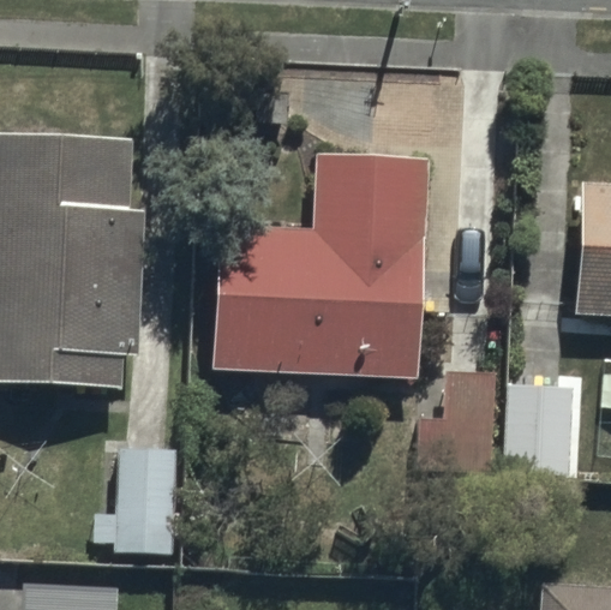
[(124,144),(0,137),(0,381),(111,388),(124,144)]
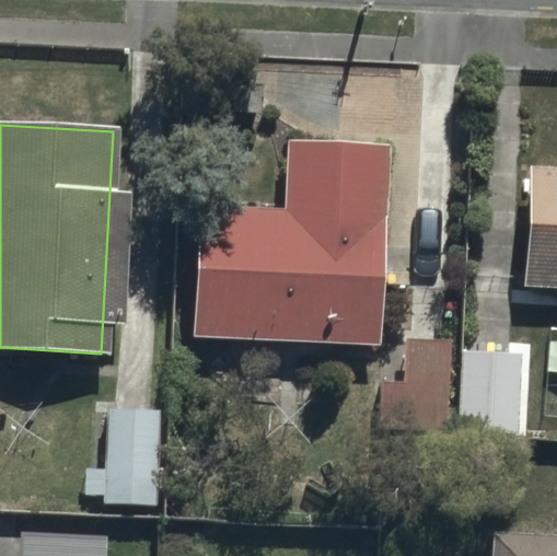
[(385,344),(389,147),(294,146),(293,205),(193,203),(190,340),(385,344)]
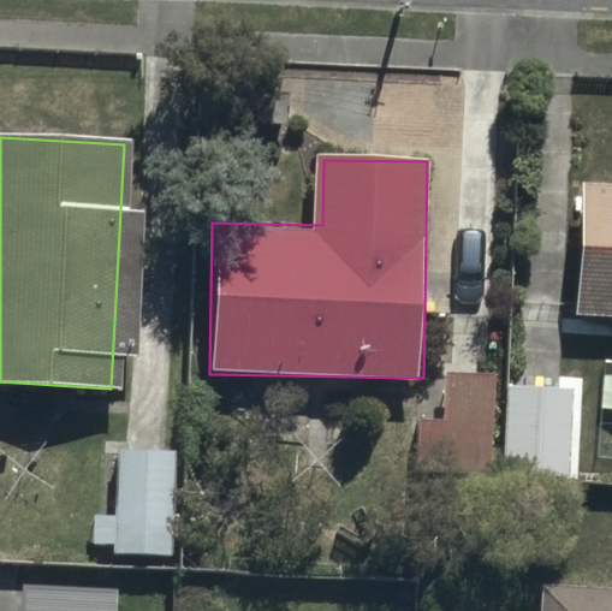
[(611,190),(583,190),(582,306),(611,306),(611,190)]
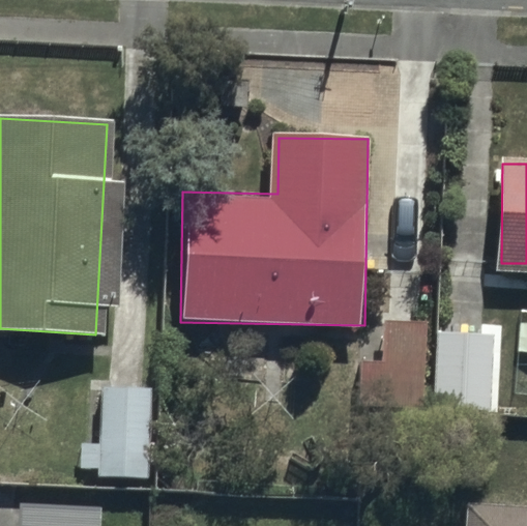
[(425,407),(427,320),(383,318),(382,350),(360,350),(359,406),(425,407)]
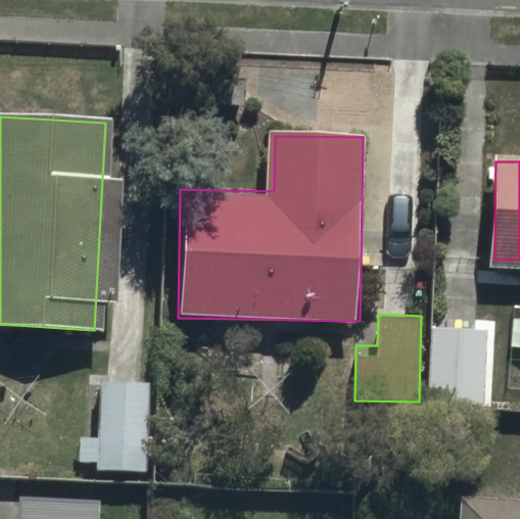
[(484,407),(485,331),(427,331),(426,406),(484,407)]
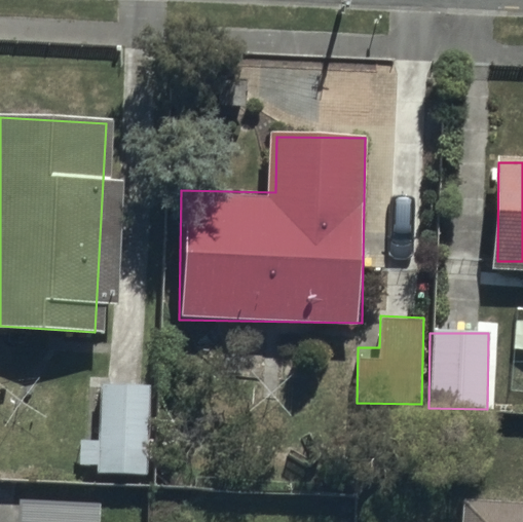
[(150,383),(101,382),(99,440),(81,440),(80,463),(97,464),(96,471),(147,473),(150,383)]
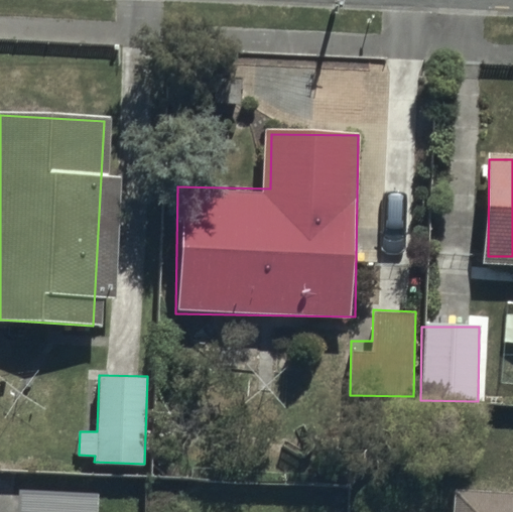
[(512,490),(454,487),(452,511),(512,511),(512,490)]
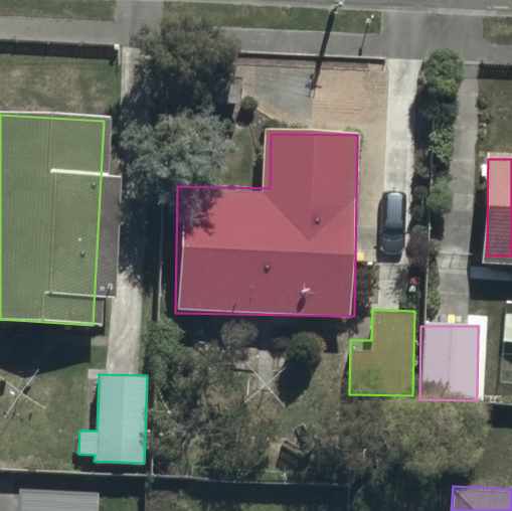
[(96,510),(97,490),(13,488),(12,510),(96,510)]
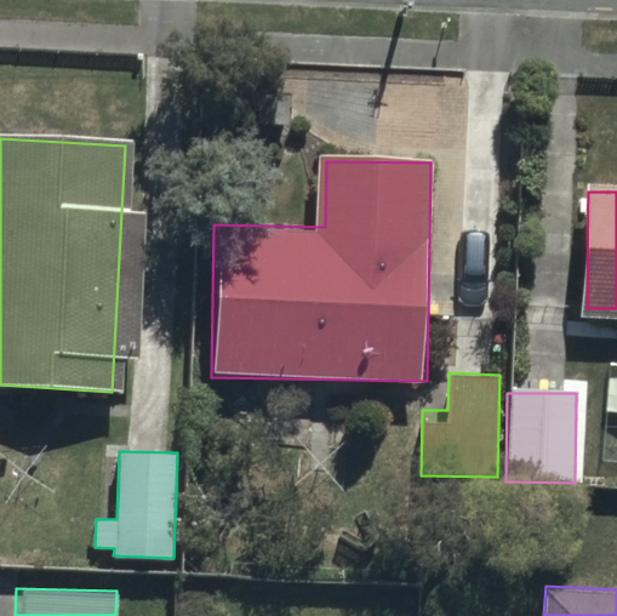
All buildings are outlined.
